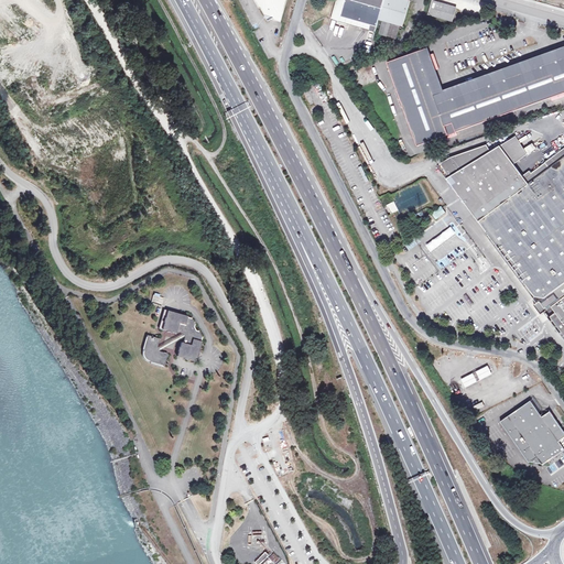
[(257,0),(269,21),(272,19),(281,21),(286,0),(257,0)]
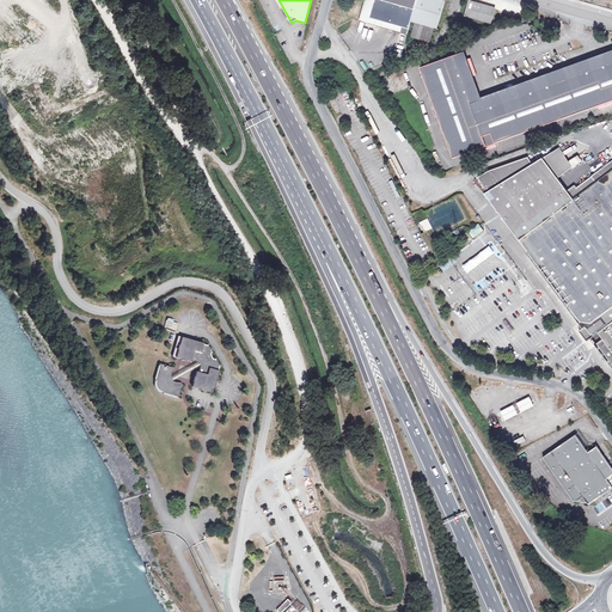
[(365,0),(362,14),(360,22),(393,31),(395,30),(398,32),(401,34),(401,31),(405,34),(408,34),(411,22),(415,23),(411,37),(430,42),(433,31),(436,32),(445,1),(442,0),(365,0)]
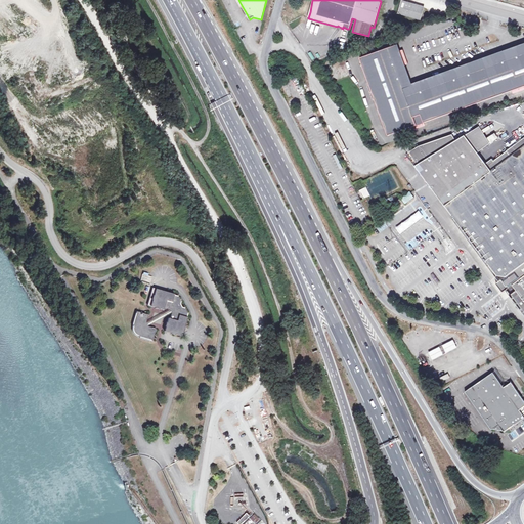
[(424,7),(402,1),(398,13),(420,19),(424,7)]
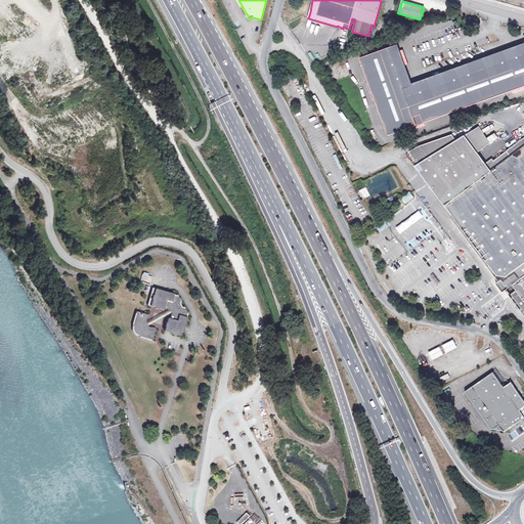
[(396,45),(360,58),(388,136),(523,86),(523,45),(410,86),(396,45)]
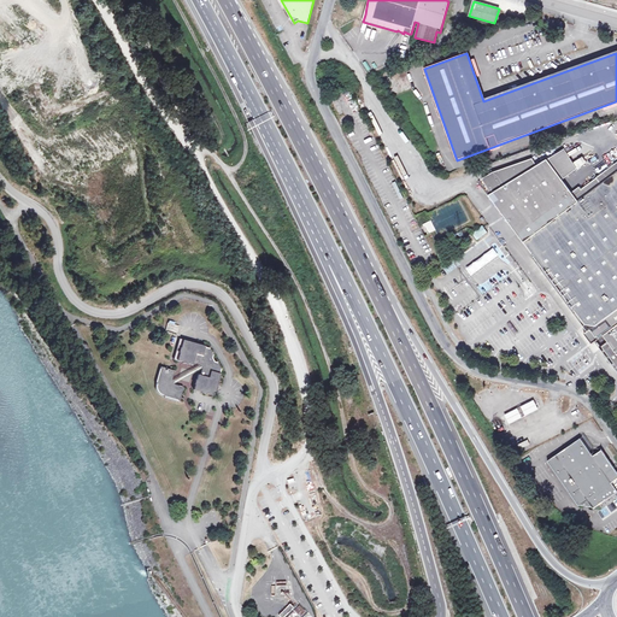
[(564,150),(556,154),(558,158),(562,165),(564,169),(573,163),(564,150)]
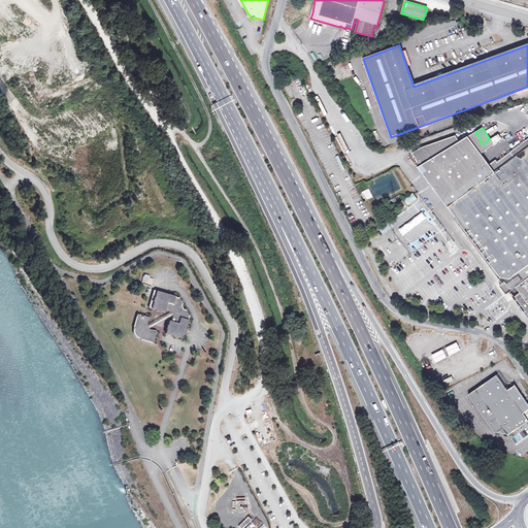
[(420,166),(418,167),(420,169),(422,173),(423,174),(425,176),(427,178),(432,187),(433,189),(435,190),(458,221),(459,223),(461,225),(462,227),(464,229),(480,250),(482,253),(489,262),(495,271),(498,274),(499,275),(500,277),(507,278),(509,278),(513,283),(516,287),(517,287),(519,291),(520,292),(515,296),(518,299),(526,310),(527,312),(527,138),(520,145),(513,151),(512,152),(494,164),(491,167),(487,162),(484,158),(484,157),(481,154),(486,150),(483,144),(481,141),(477,135),(475,132),(459,142),(458,143),(431,159),(427,162),(425,163),(422,165),(420,166)]
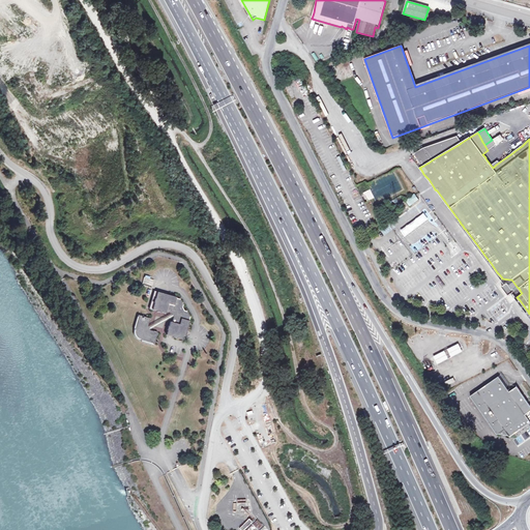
[(414,153),(421,167),(423,166),(427,164),(429,163),(433,159),(460,144),(461,143),(458,136),(423,148),(414,153)]
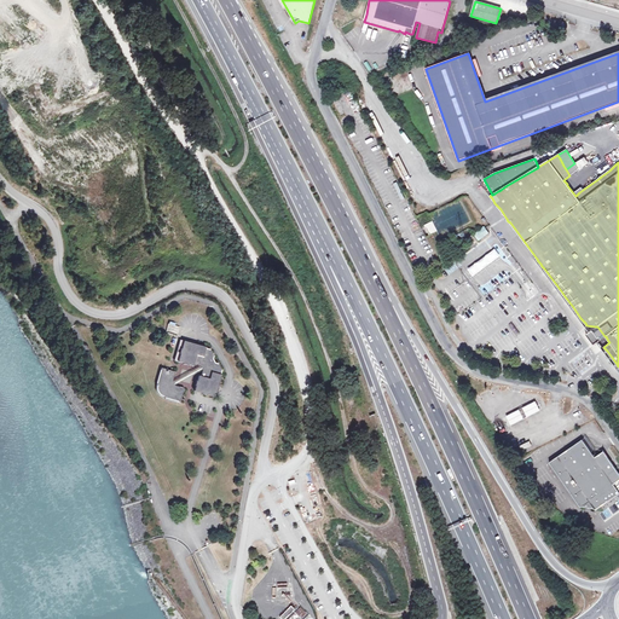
[(574,163),(566,169),(570,175),(579,169),(574,163)]
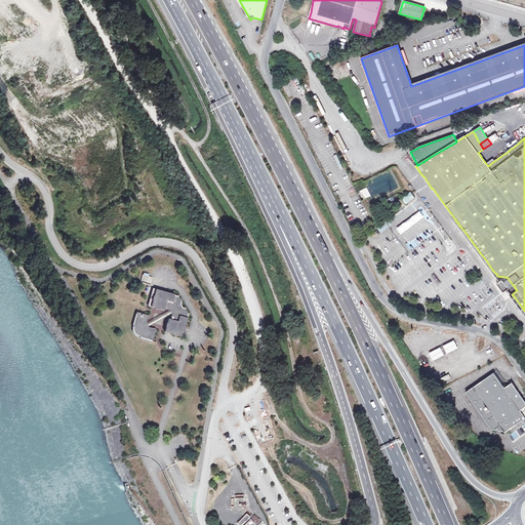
[(366,188),(360,191),(364,199),(370,196),(370,195),(367,188),(366,188)]
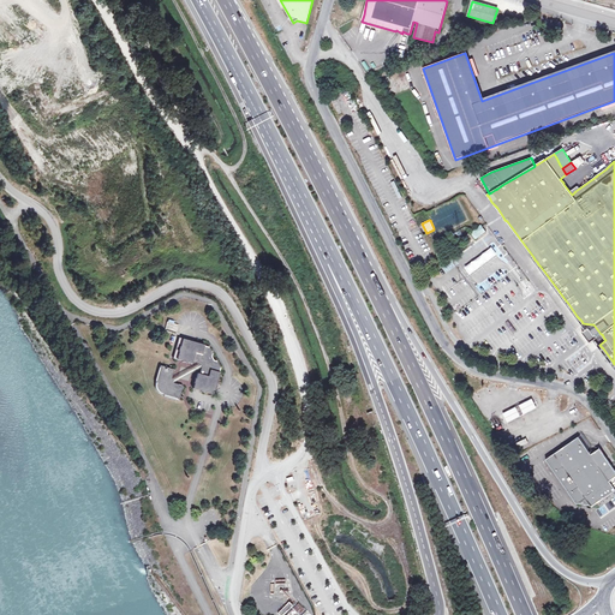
[(487,232),(481,225),(470,232),(476,239),(487,232)]
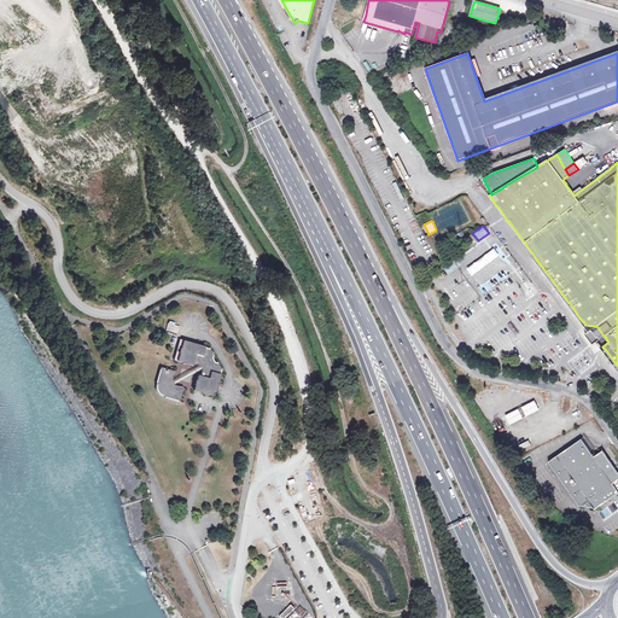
[(471,235),(465,239),(470,245),(476,242),(471,235)]
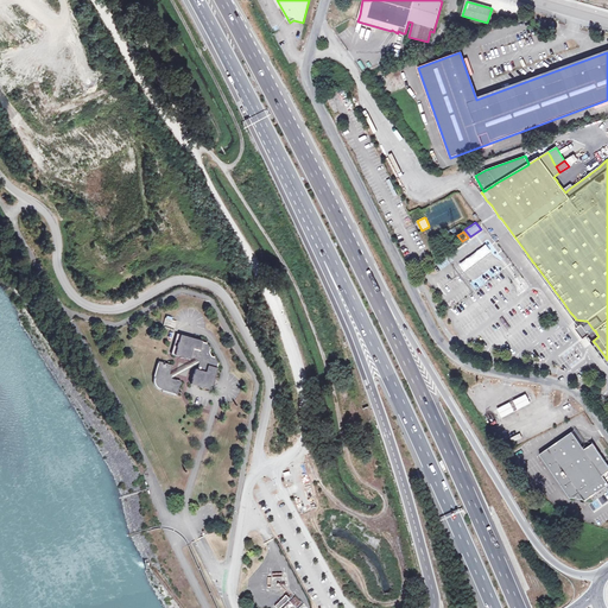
[(489,252),(486,247),(462,264),(466,270),(489,252)]
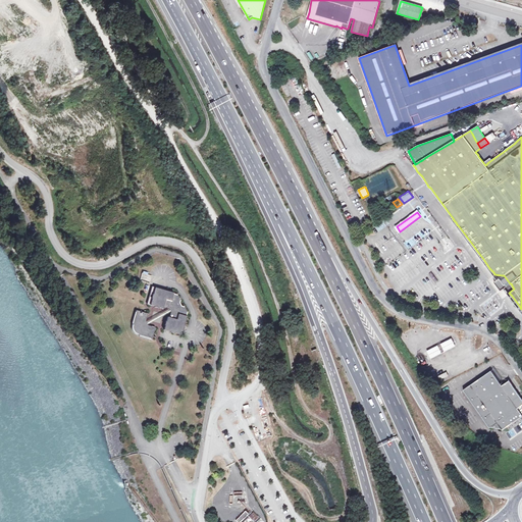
[(408,249),(418,242),(413,236),(404,243),(408,249)]
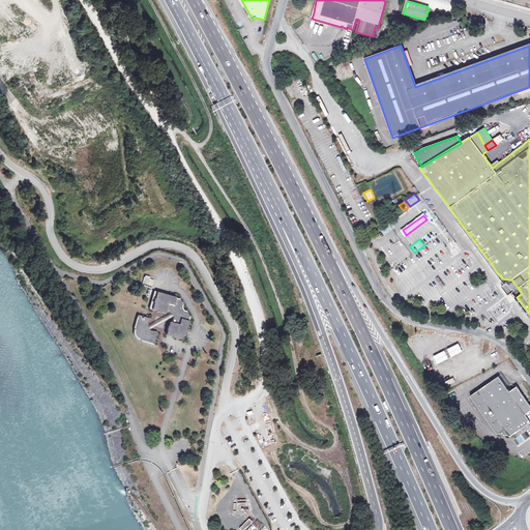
[(144,276),(142,284),(151,287),(154,280),(144,276)]
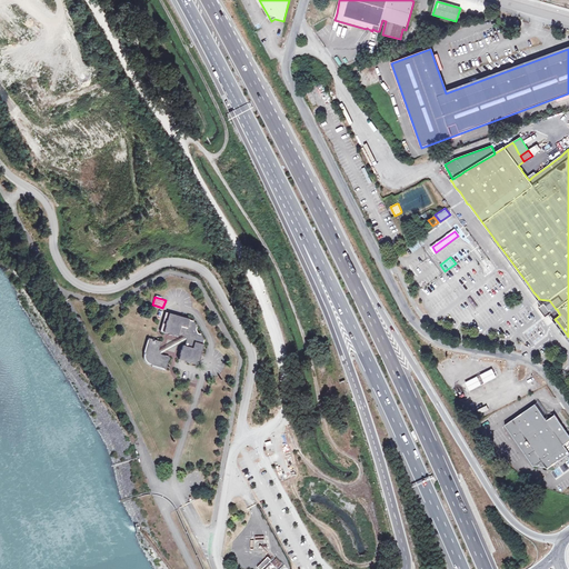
[(552,305),(549,300),(545,303),(539,308),(546,317),(551,312),(556,309),(552,305)]
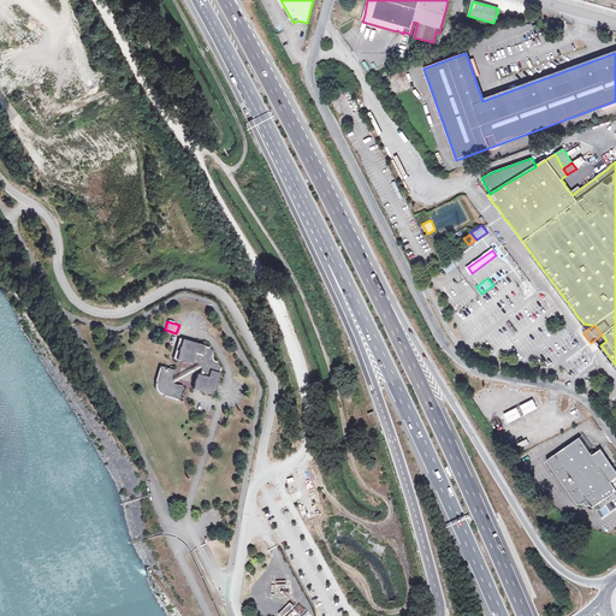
[(206,347),(181,338),(175,359),(184,362),(189,363),(194,365),(194,362),(200,363),(202,368),(203,368),(201,375),(199,374),(197,379),(196,384),(195,390),(202,392),(207,394),(215,396),(221,373),(220,373),(221,368),(218,362),(215,361),(213,357),(214,355),(211,348),(206,347)]
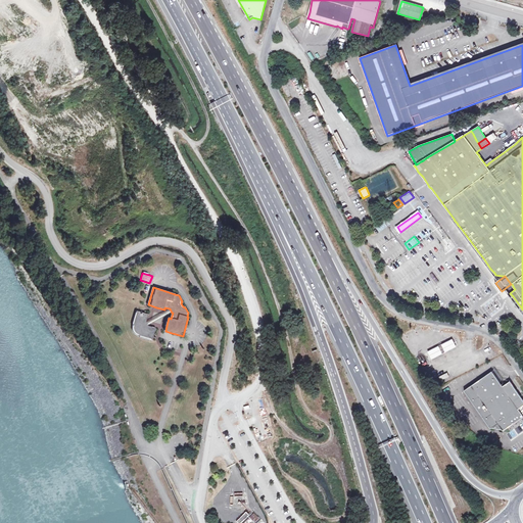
[(170,308),(147,322),(149,326),(172,313),(170,308)]
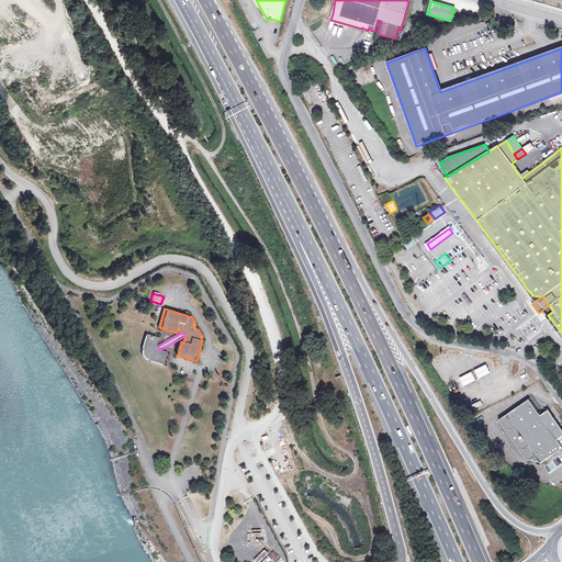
[(145,350),(149,360),(149,361),(165,366),(168,353),(160,350),(158,346),(160,338),(147,335),(143,350),(145,350)]
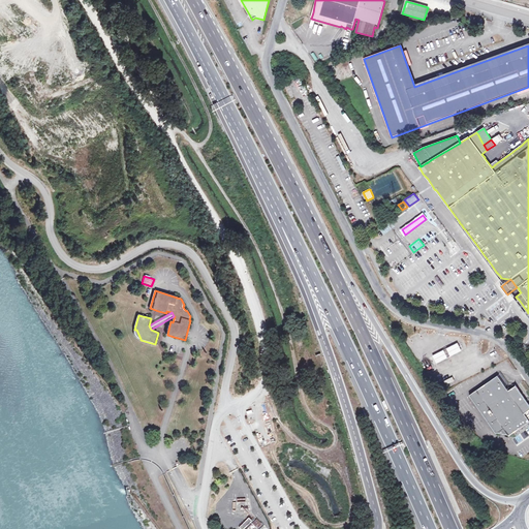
[(459,344),(447,349),(450,356),(462,351),(459,344)]
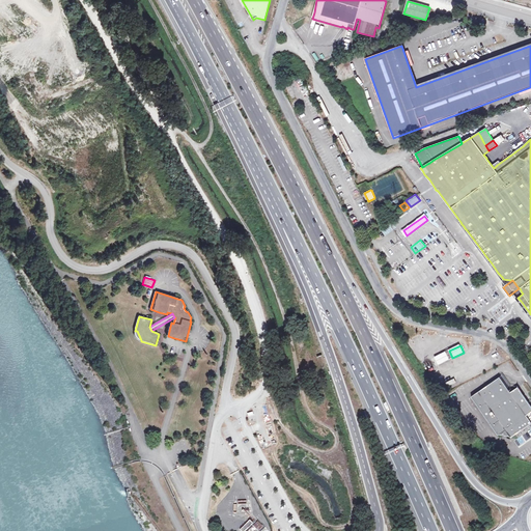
[(449,360),(445,353),(435,358),(439,365),(449,360)]
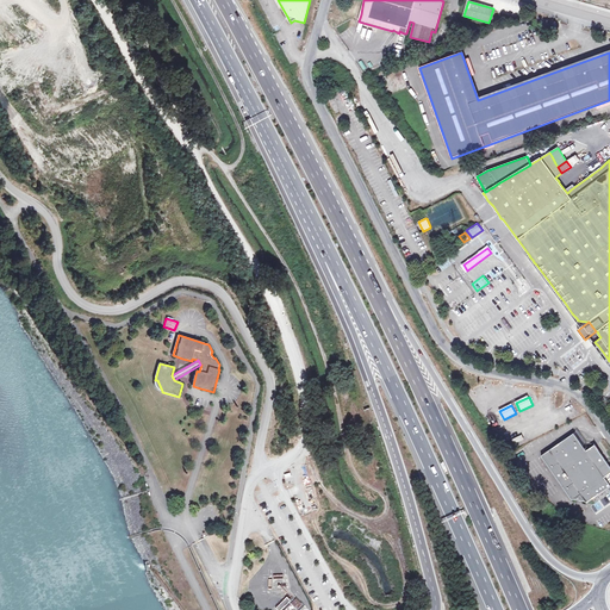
[(574,434),(541,456),(572,502),(573,500),(579,502),(582,502),(586,503),(587,504),(599,496),(609,487),(609,484),(605,478),(609,475),(609,477),(609,466),(595,444),(586,450),(574,434)]
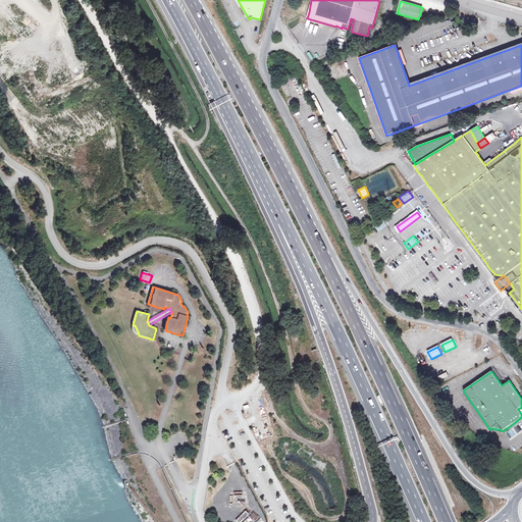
[(237,521),(238,521),(241,521),(250,515),(247,512),(237,521)]
